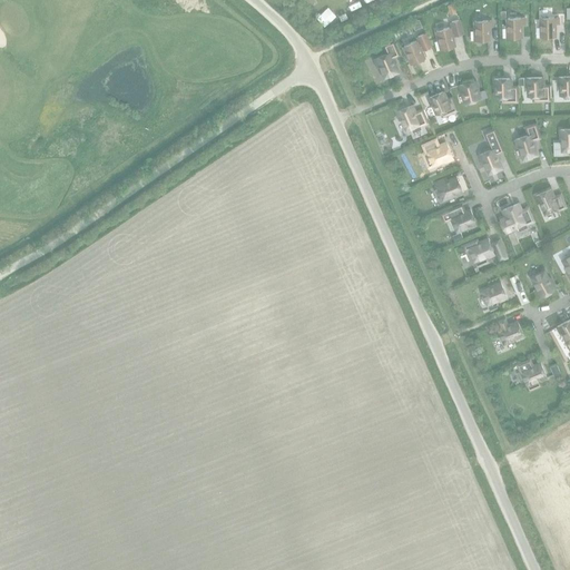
[(541,37),(554,36),(554,23),(559,23),(559,17),(541,17),(541,37)]
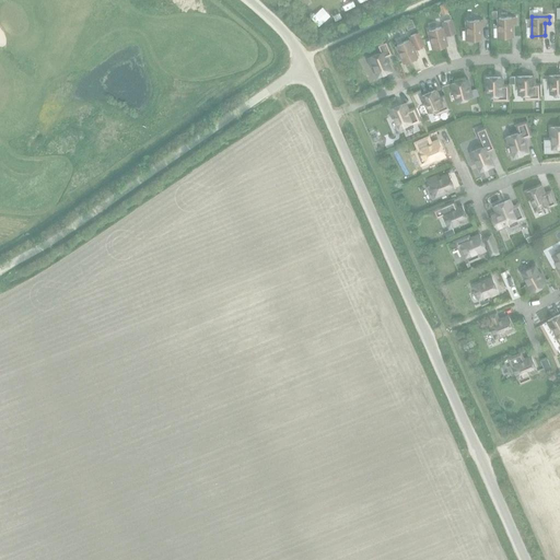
[(499,36),(512,36),(512,23),(516,23),(516,18),(499,18),(499,36)]
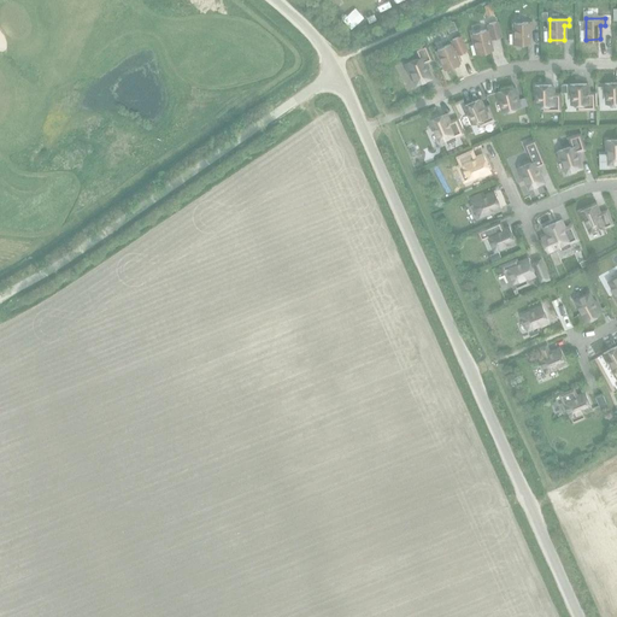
[(513,42),(528,42),(528,29),(533,29),(533,22),(513,22),(513,42)]
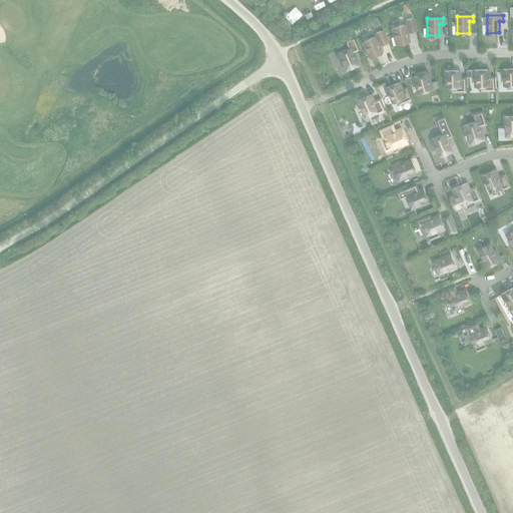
[(397,44),(408,41),(405,30),(409,29),(408,23),(393,27),(397,44)]
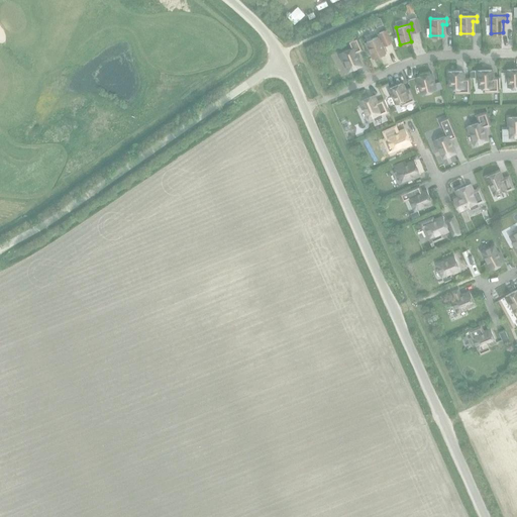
[(373,57),(384,53),(379,41),(383,40),(384,42),(389,40),(384,28),(379,31),(380,34),(366,41),(373,57)]
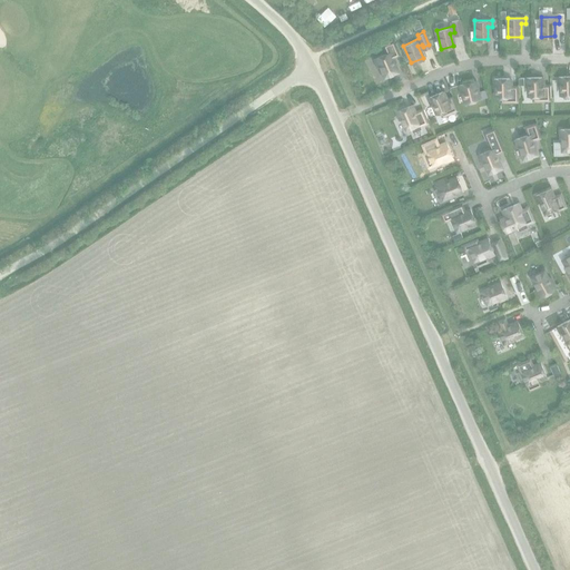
[(384,77),(396,71),(393,62),(394,62),(392,57),(397,53),(392,41),(383,45),(386,53),(374,59),(377,66),(379,66),(384,77)]
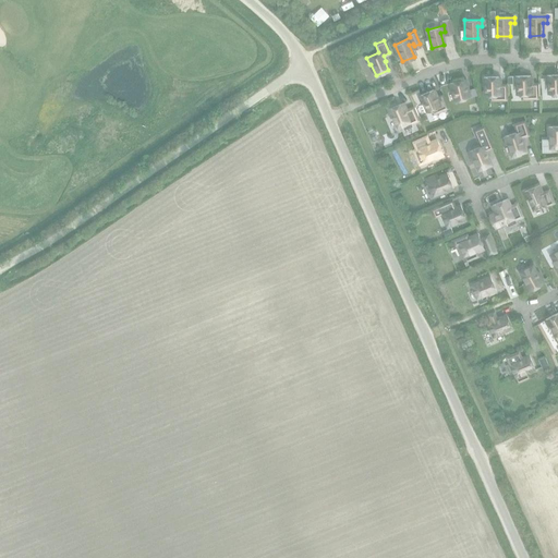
[(549,93),(557,92),(557,74),(547,75),(547,83),(549,83),(549,93)]
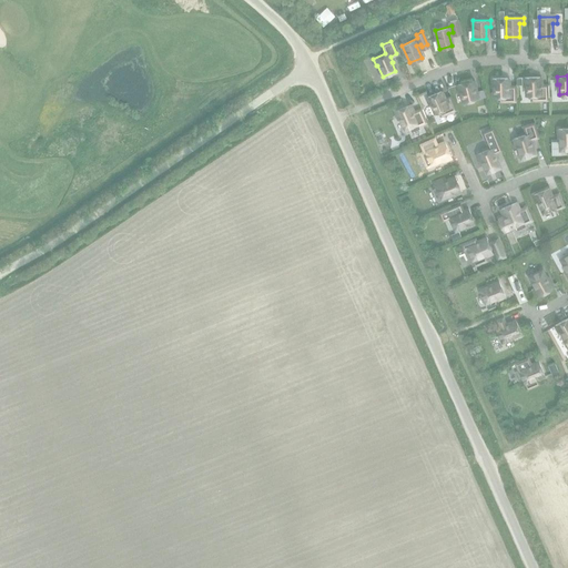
[(527,94),(531,94),(531,99),(547,99),(547,84),(540,84),(539,77),(524,78),(525,85),(527,85),(527,94)]
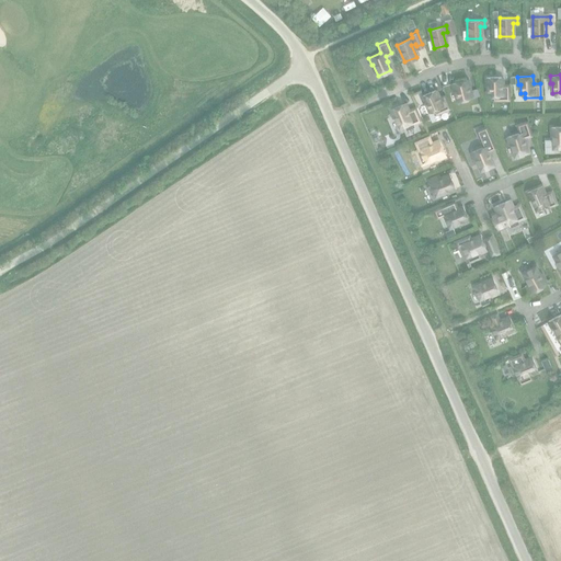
[(489,86),(489,94),(493,94),(493,99),(508,99),(508,84),(502,84),(501,77),(485,78),(487,86),(489,86)]
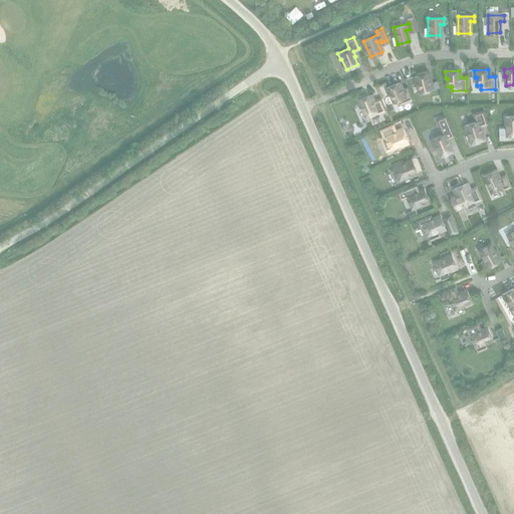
[(421,91),(432,88),(428,73),(414,76),(416,83),(418,83),(421,91)]
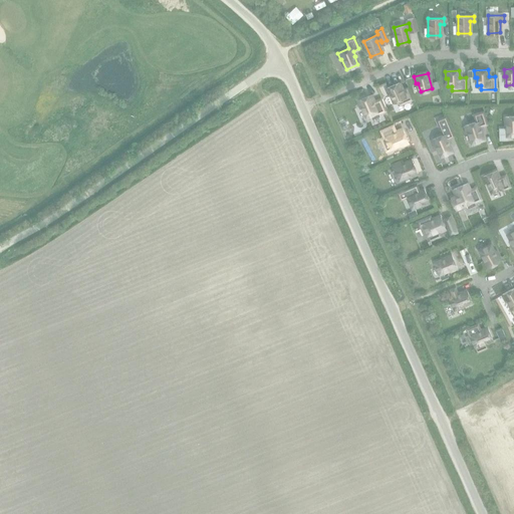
[(389,94),(391,93),(395,101),(398,100),(400,103),(412,98),(407,86),(402,89),(399,82),(386,88),(389,94)]
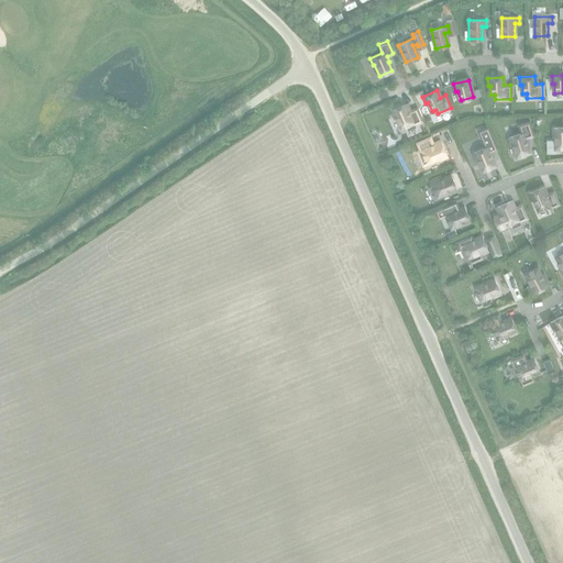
[(407,103),(400,106),(392,110),(395,118),(397,117),(401,128),(407,125),(408,130),(416,127),(415,123),(422,121),(417,108),(410,111),(407,103)]
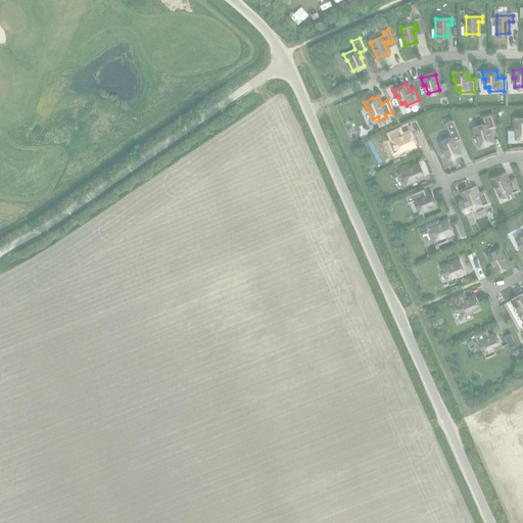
[(477,134),(480,145),(492,141),(490,133),(491,133),(489,128),(495,126),(491,113),(482,115),(485,124),(473,128),(475,135),(477,134)]
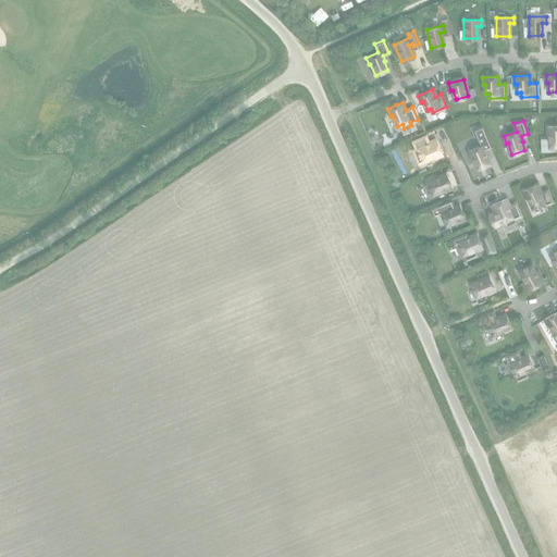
[(483,125),(474,130),(481,146),(468,151),(471,159),(473,158),(478,169),(491,163),(486,155),(487,155),(485,149),(492,147),(483,125)]
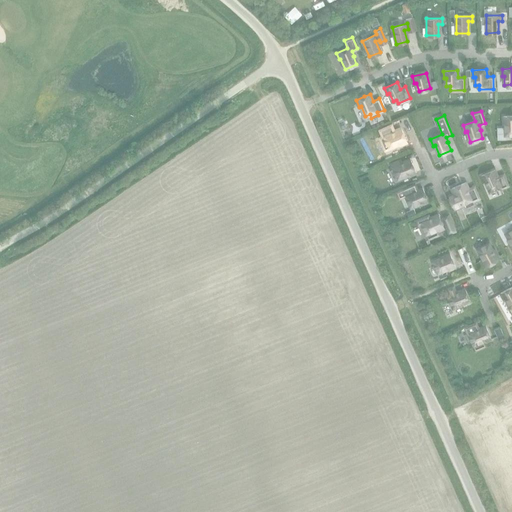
[(505,123),(505,135),(511,134),(511,115),(503,116),(503,123),(505,123)]
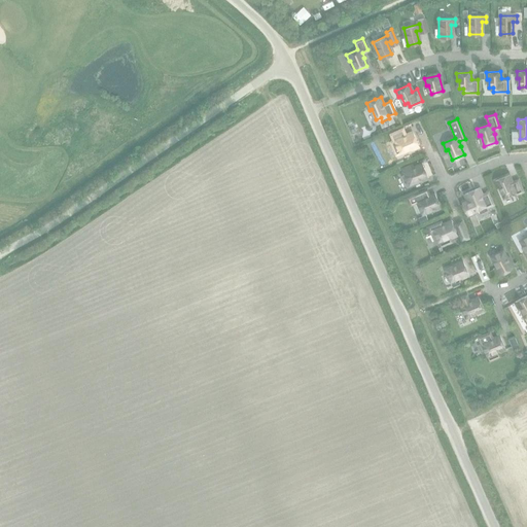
[(412,149),(419,146),(412,131),(406,134),(402,129),(391,134),(394,140),(395,140),(400,151),(411,147),(412,149)]
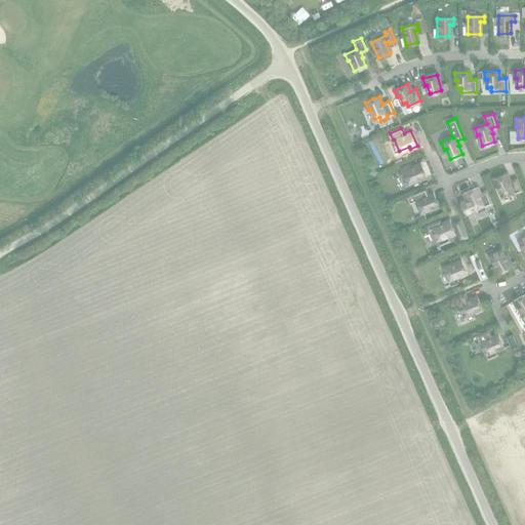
[(419,180),(427,177),(420,162),(411,166),(410,164),(401,168),(402,171),(403,171),(404,173),(400,174),(403,182),(407,180),(408,183),(418,178),(419,180)]
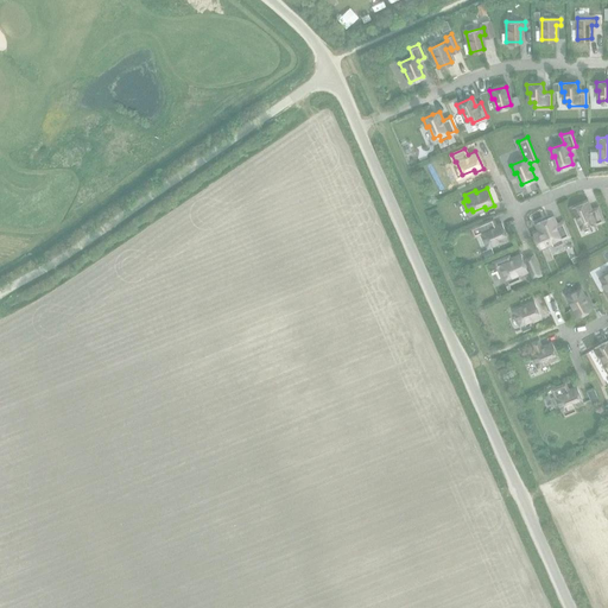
[(582,228),(595,222),(596,223),(603,220),(597,207),(591,209),(588,201),(571,208),(575,216),(576,216),(582,228)]
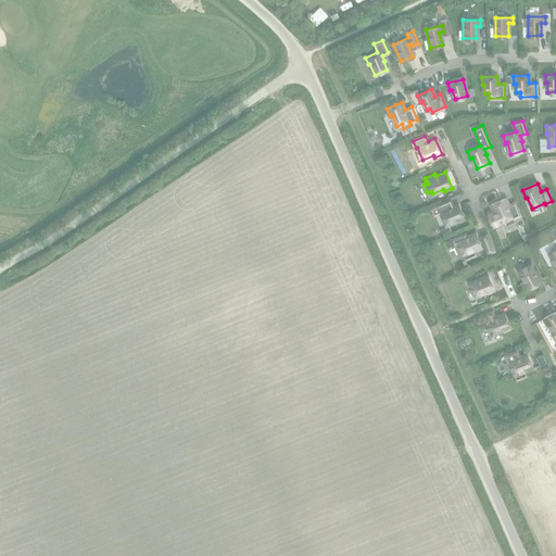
[(506,198),(490,204),(493,212),(495,211),(500,223),(505,220),(507,224),(515,220),(513,218),(520,215),(515,202),(509,205),(506,198)]
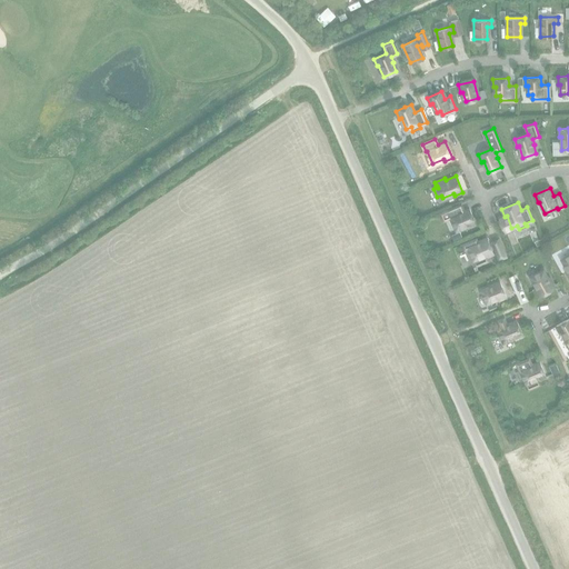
[(468,227),(476,223),(469,208),(461,211),(459,205),(446,210),(449,218),(450,218),(456,230),(467,225),(468,227)]
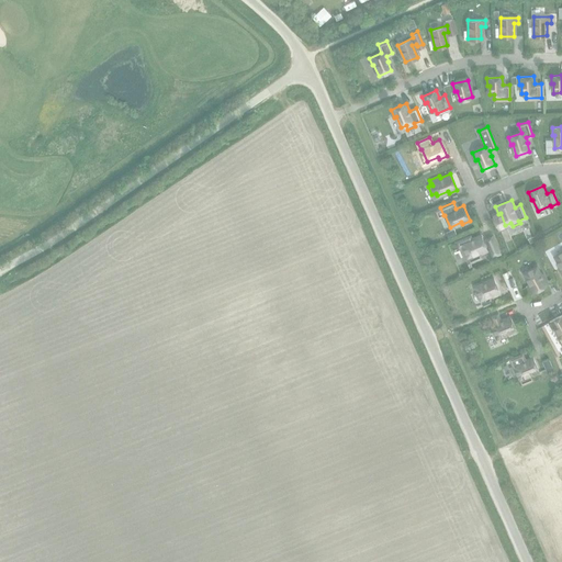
[(480,254),(487,250),(481,235),(471,238),(470,236),(460,240),(461,245),(462,245),(468,257),(479,251),(480,254)]
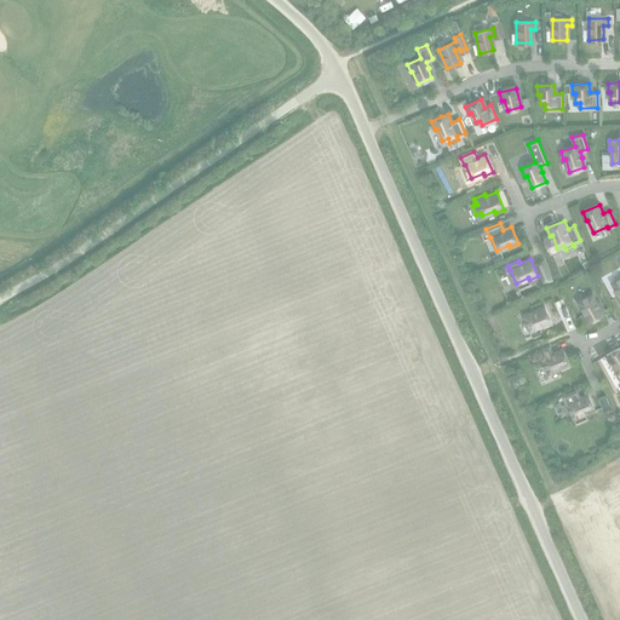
[(540,267),(543,274),(550,270),(546,263),(540,267)]
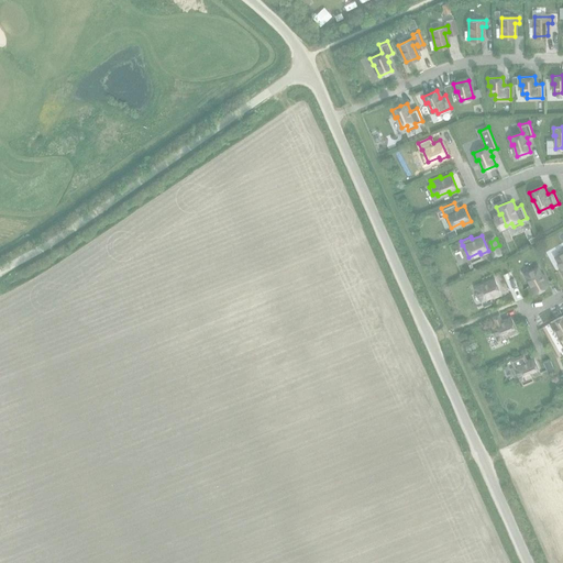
[(533,293),(549,284),(543,275),(542,275),(538,267),(526,274),(531,285),(529,285),(533,293)]
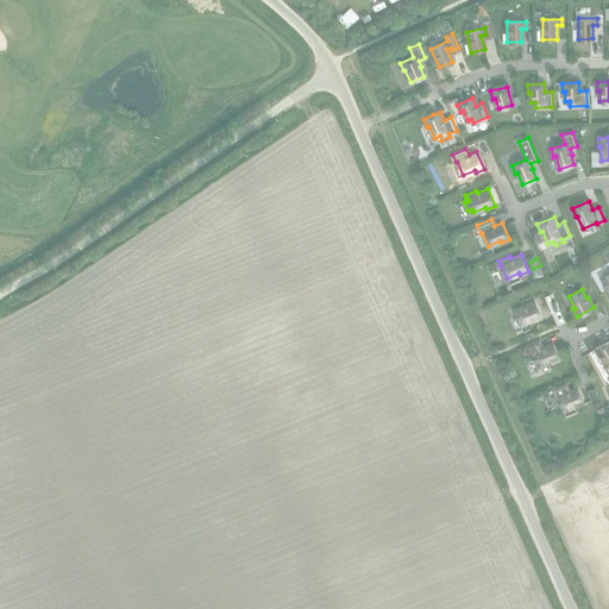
[(534,321),(541,318),(534,301),(523,306),(525,307),(515,311),(521,325),(533,319),(534,321)]
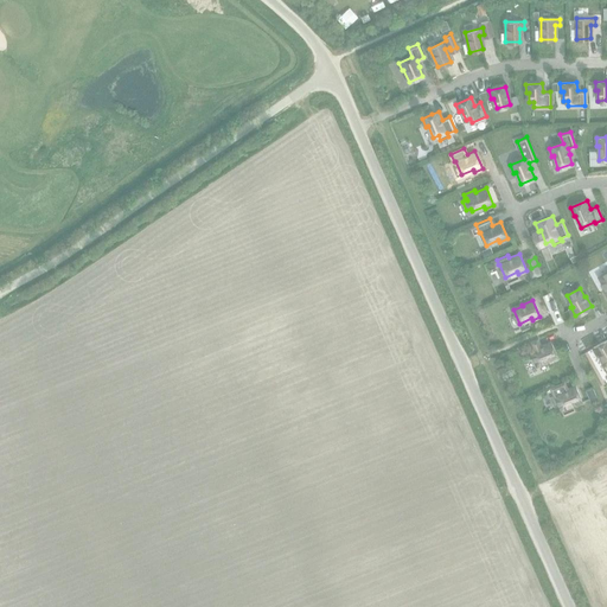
[(557,358),(550,342),(541,345),(537,339),(531,342),(535,349),(531,351),(537,365),(549,359),(550,362),(557,358)]
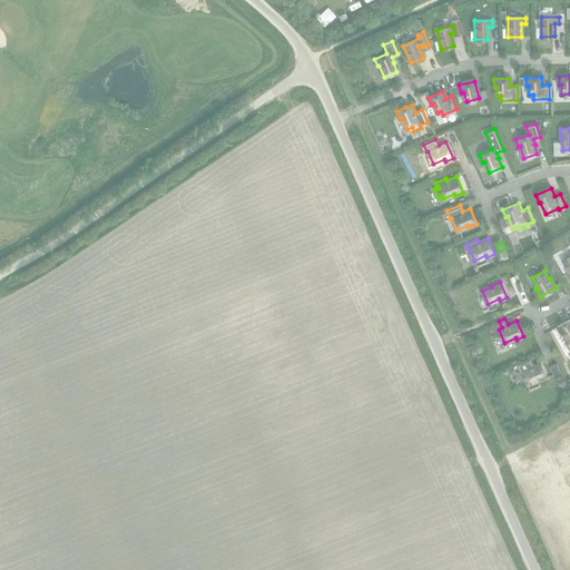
[(569,318),(557,326),(561,334),(562,333),(569,344),(569,342),(569,318)]
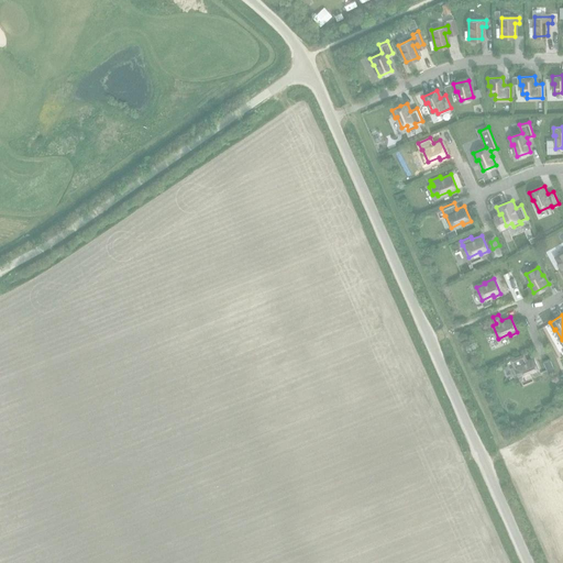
[(532,376),(540,373),(533,357),(526,361),(523,354),(511,360),(514,367),(511,368),(515,376),(518,374),(520,379),(532,374),(532,376)]
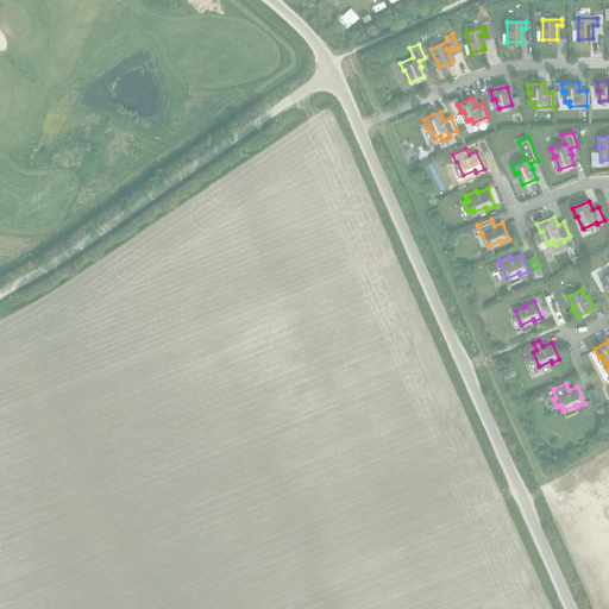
[(598,397),(595,389),(588,391),(592,401),(598,397)]
